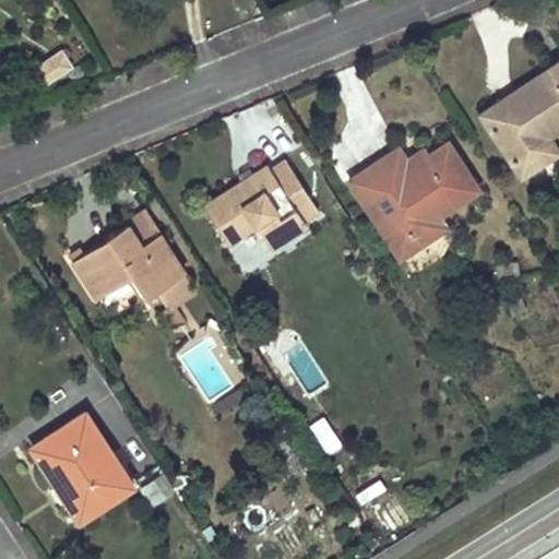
[(57,48),(44,56),(54,71),(67,63),(57,48)]
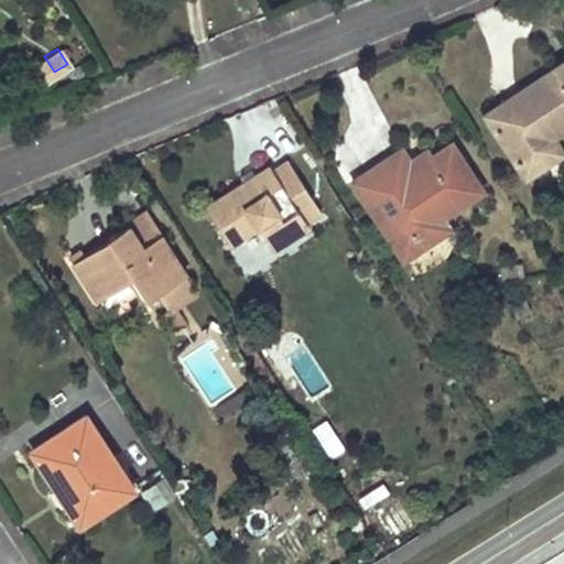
[(32,64),(42,79),(54,72),(44,56),(32,64)]
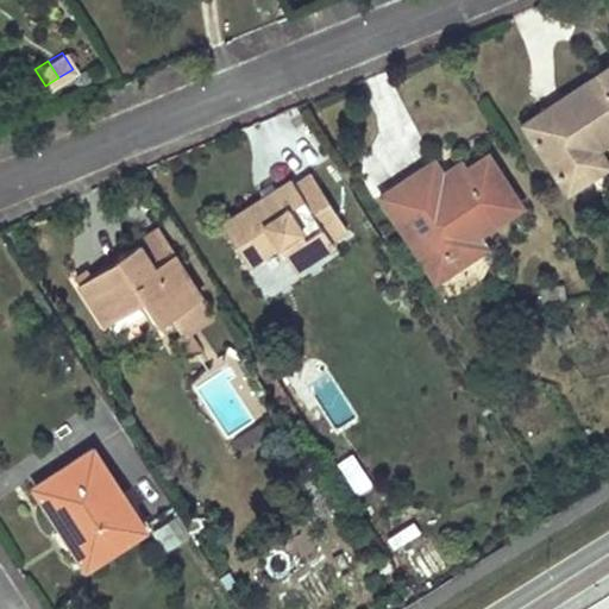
[(608,133),(608,66),(597,74),(601,80),(551,113),(546,106),(525,120),(567,187),(601,165),(589,148),(595,143),(608,133)]
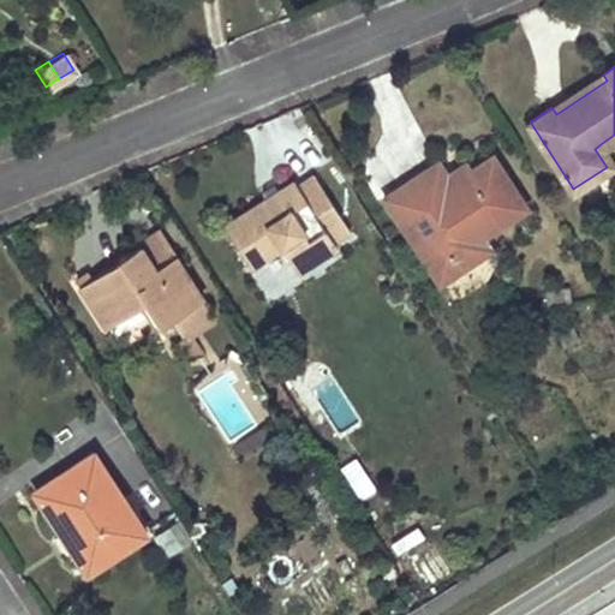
[(607,81),(603,75),(551,107),(556,114),(607,81)]
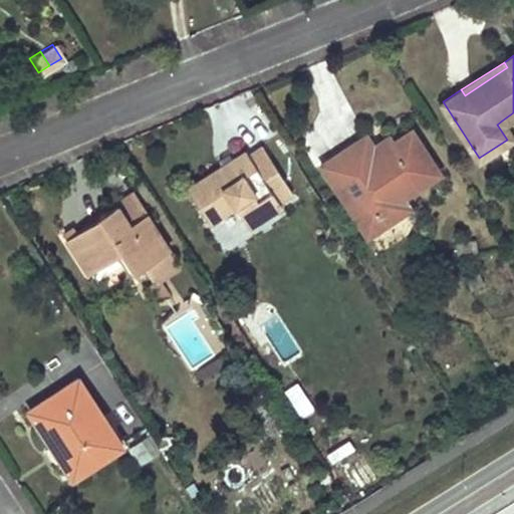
[(497,124),(507,140),(512,136),(502,120),(497,124)]
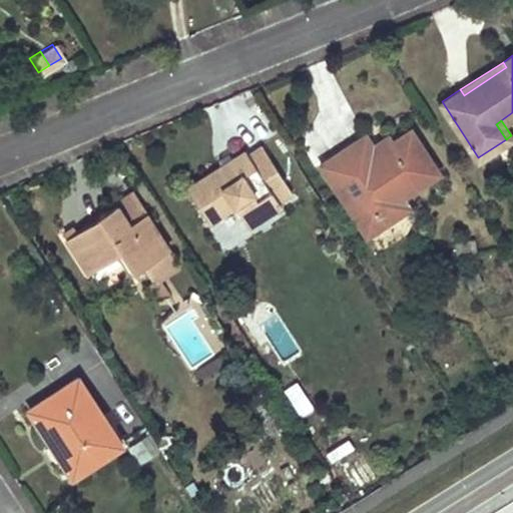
[(390,141),(387,136),(373,145),(376,151),(368,156),(372,163),(359,172),(344,148),(321,163),(366,234),(408,207),(399,194),(436,171),(410,129),(390,141)]
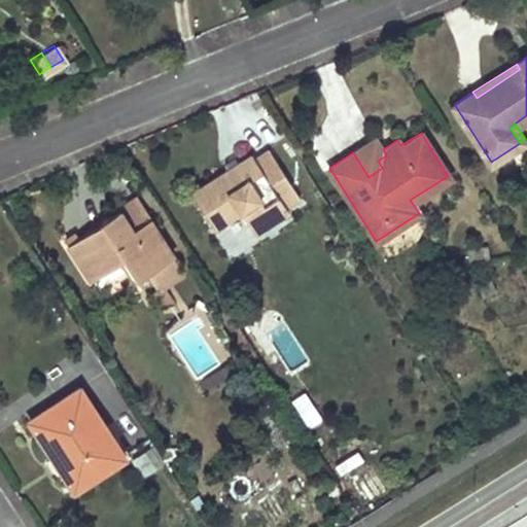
[(383,149),(376,138),(353,152),(369,177),(382,168),(378,161),(386,155),(383,149)]
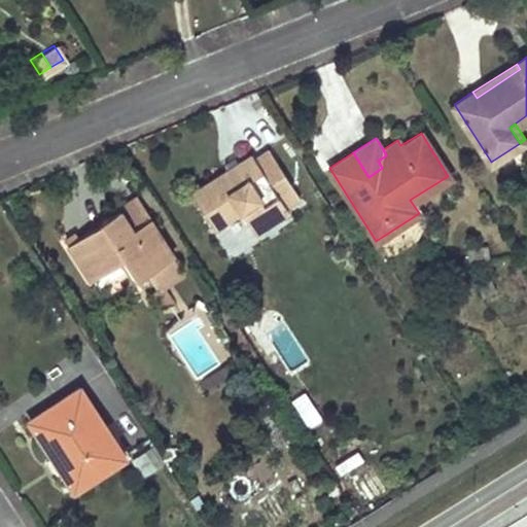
[(287,209),(284,205),(299,196),(266,144),(191,191),(214,226),(242,209),(255,230),(287,209)]
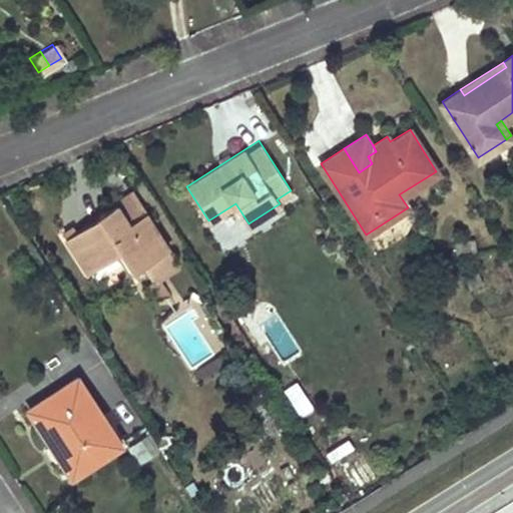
[(121,248),(134,269),(144,263),(145,265),(169,248),(133,192),(100,214),(101,215),(77,231),(67,237),(88,271),(121,248)]
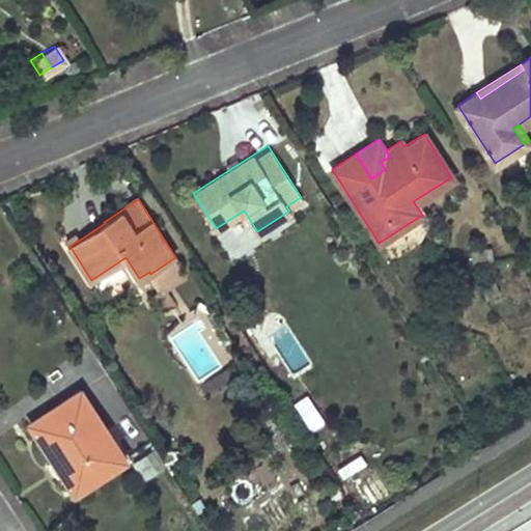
[(76,232),(65,240),(70,246),(80,240),(76,232)]
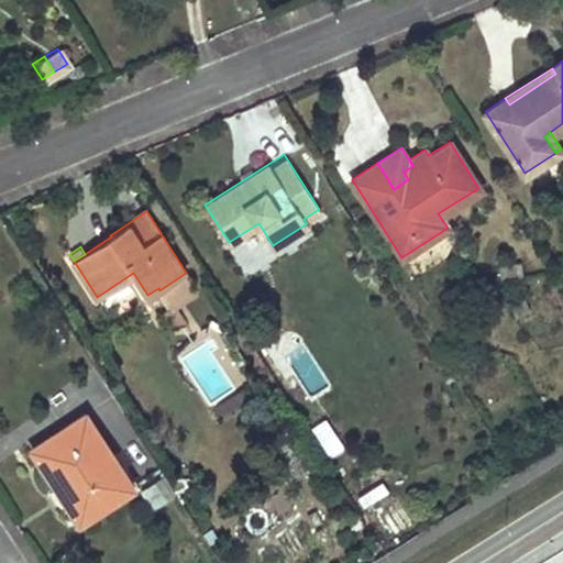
[(186,273),(159,290),(170,307),(197,290),(186,273)]
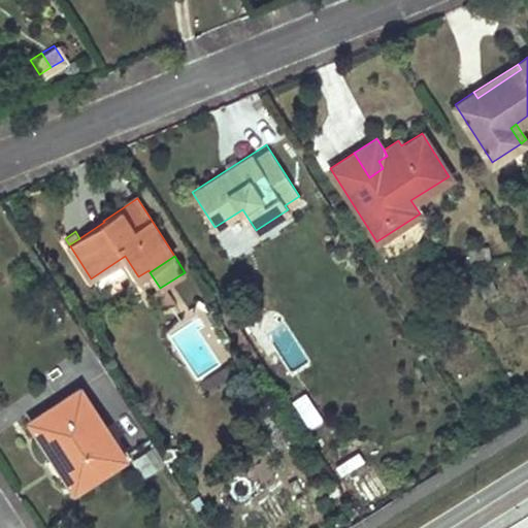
[(127,275),(119,279),(123,287),(117,290),(123,299),(136,290),(127,275)]
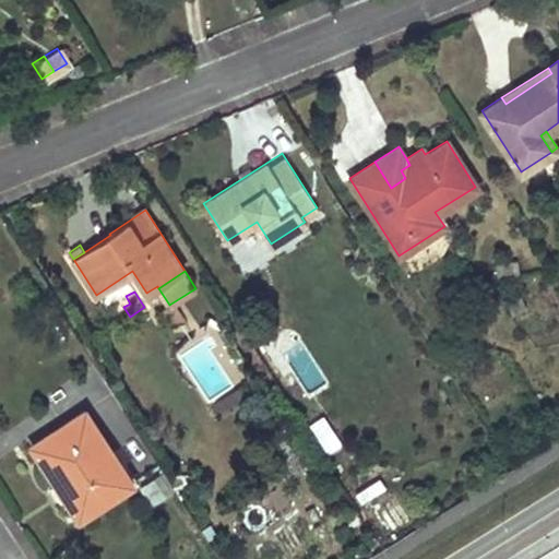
[(301,344),(284,355),(310,395),(326,384),(301,344)]
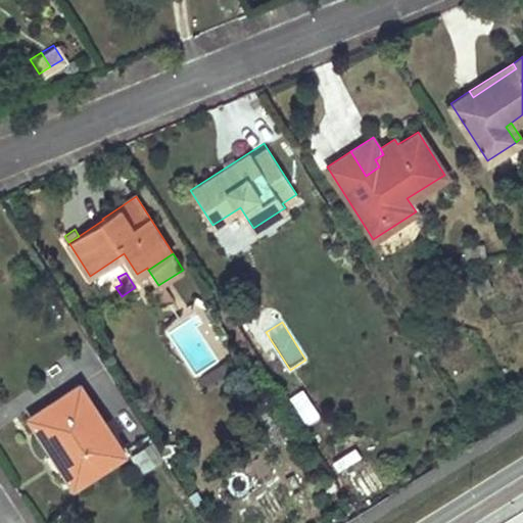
[(75,469),(95,456),(116,443),(80,383),(38,410),(75,469)]
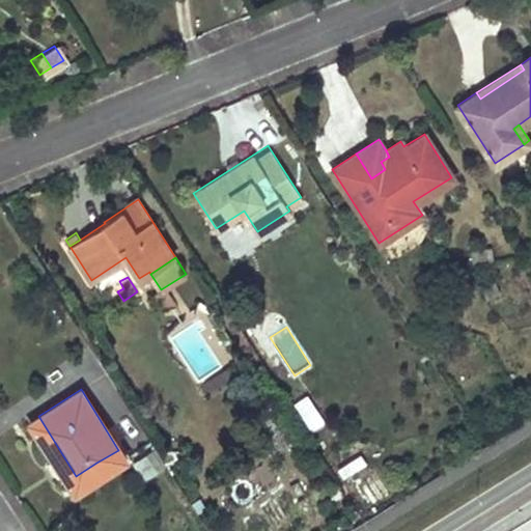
[(327,426),(309,398),(296,407),(314,435),(327,426)]
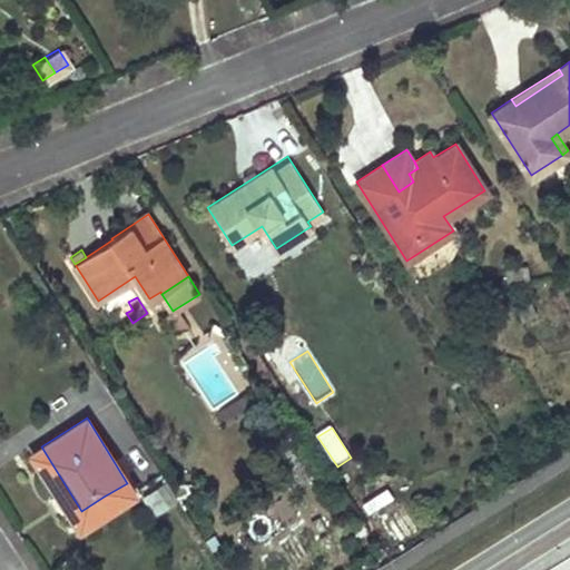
[(81,511),(41,446),(32,452),(81,528),(135,493),(127,483),(104,497),(81,511)]
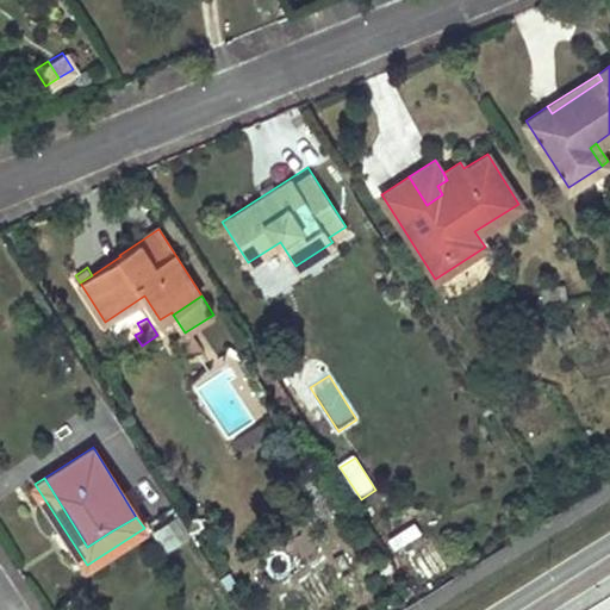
[(162,551),(191,534),(178,514),(149,531),(162,551)]
